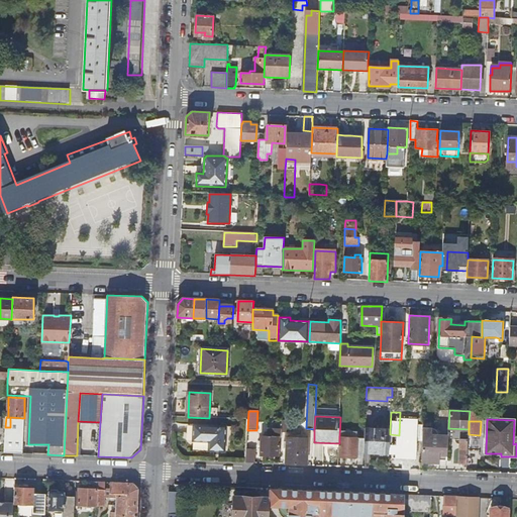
[(10,452),(22,453),(23,424),(11,423),(10,452)]
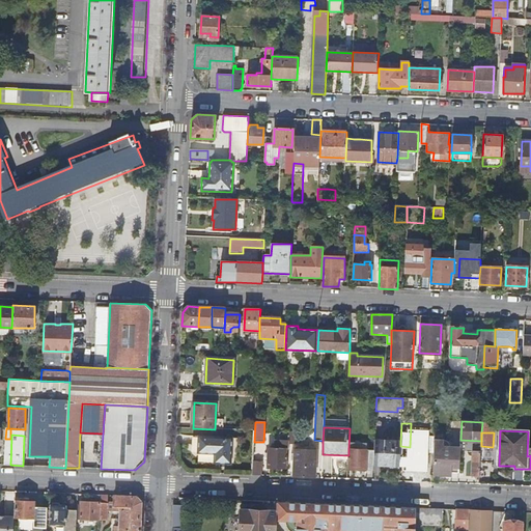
[(232,439),(199,437),(198,453),(215,454),(215,464),(231,464),(232,439)]
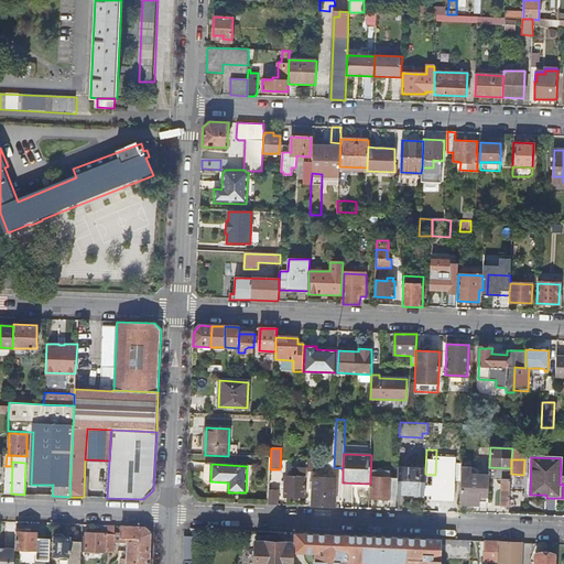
[(304,477),(306,477),(306,472),(307,468),(293,468),(293,476),(285,476),(285,481),(285,485),(284,497),(303,497),(304,477)]
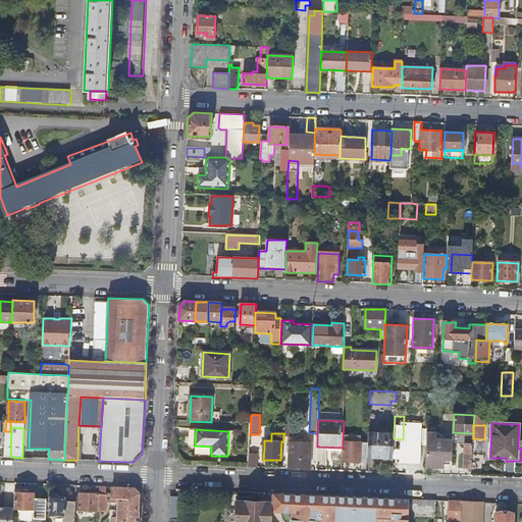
[(394,434),(368,433),(368,442),(367,457),(394,458),(394,453),(394,438),(394,434)]
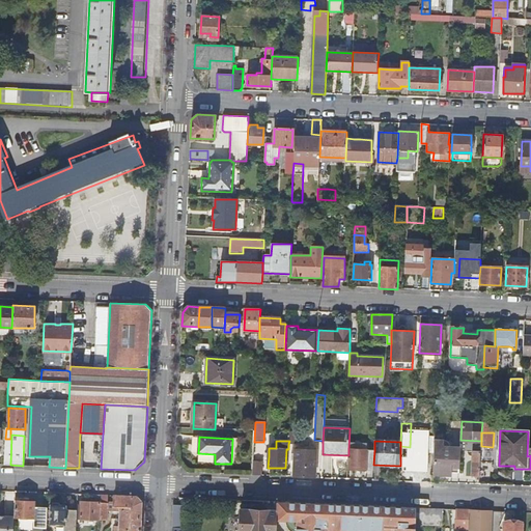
[(435,444),(434,472),(434,474),(447,475),(448,472),(459,473),(460,448),(452,447),(452,452),(443,451),(444,441),(435,441),(435,444)]
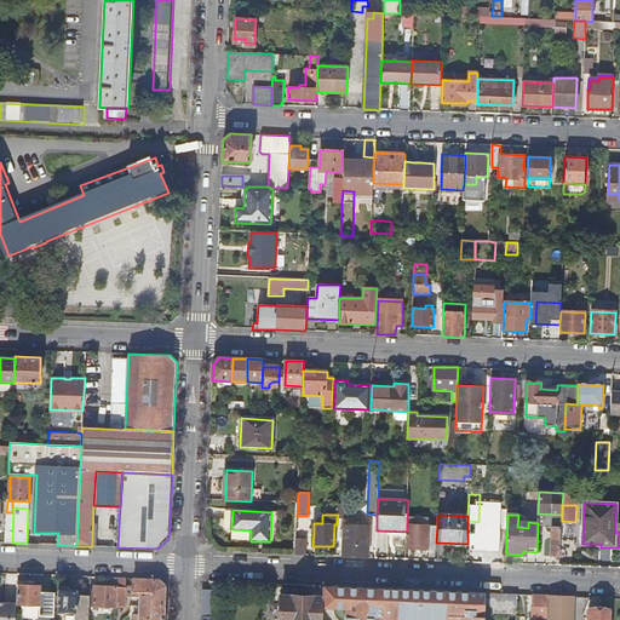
[(343,557),(356,557),(357,526),(344,524),(343,557)]
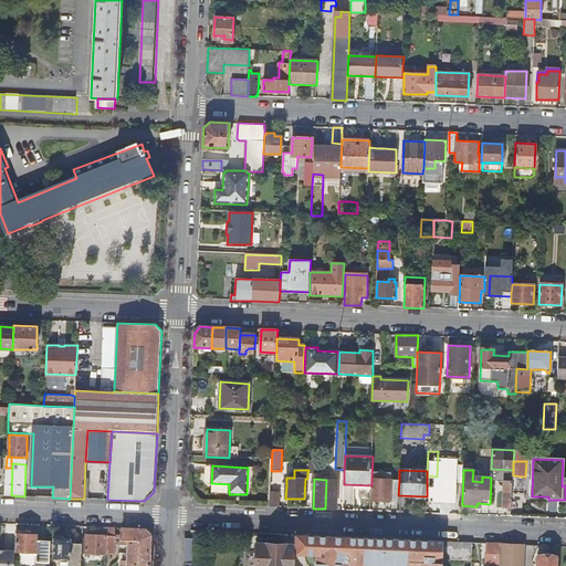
[(371,479),(371,485),(370,500),(398,501),(398,495),(399,480),(371,479)]
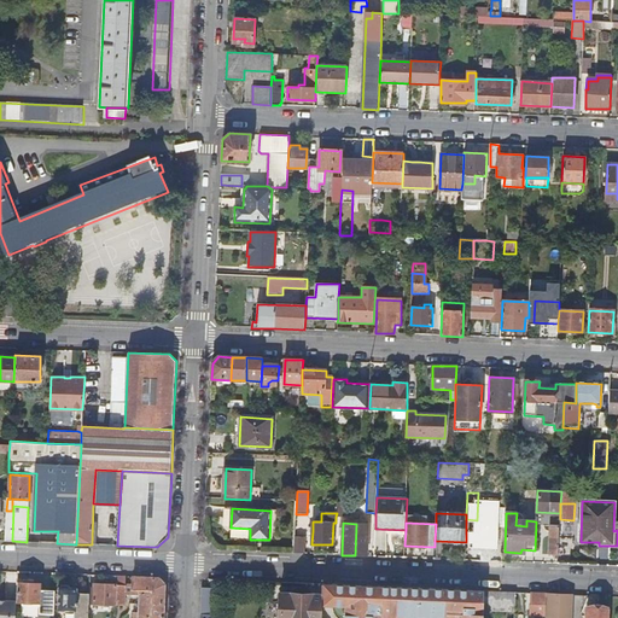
[(356,524),(355,555),(367,557),(368,524),(356,524)]
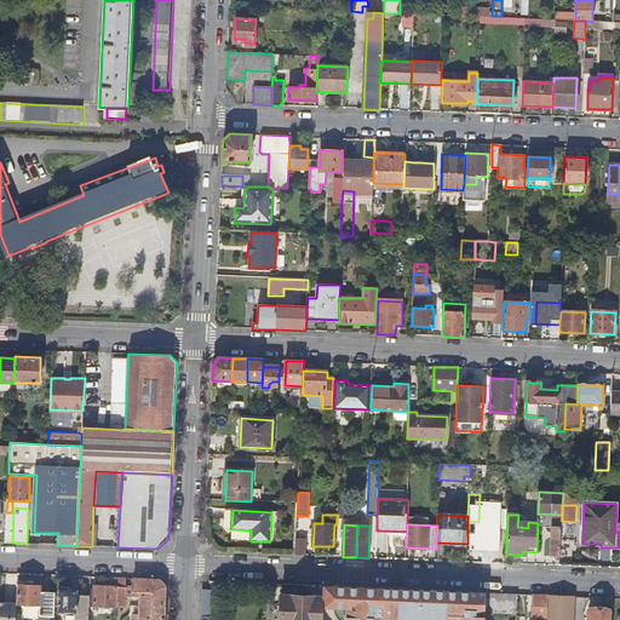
[(472,538),(468,538),(468,544),(466,549),(494,550),(495,530),(474,529),(472,538)]
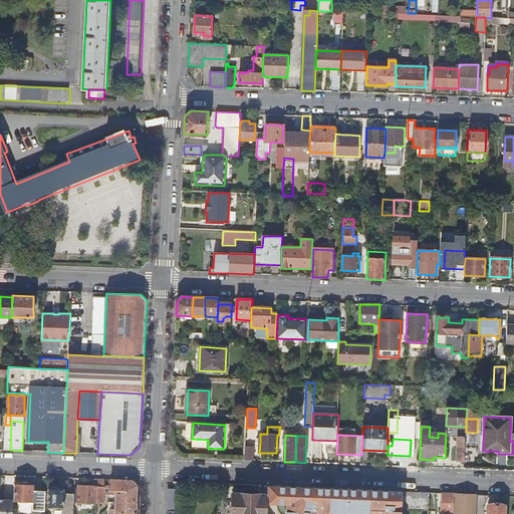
[(253,447),(245,447),(245,460),(253,460),(253,447)]
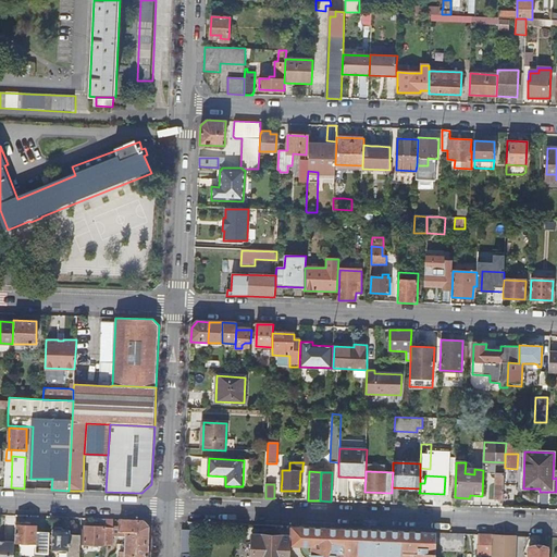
[(81,529),(81,535),(81,544),(112,545),(113,528),(112,528),(112,519),(106,519),(104,527),(85,527),(85,530),(81,529)]
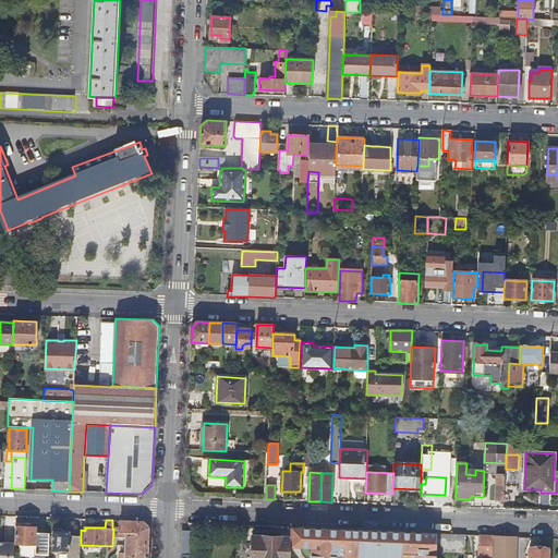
[(148,557),(149,529),(144,522),(120,521),(120,537),(125,537),(125,554),(121,554),(120,557),(124,557),(125,557),(136,557),(148,557)]
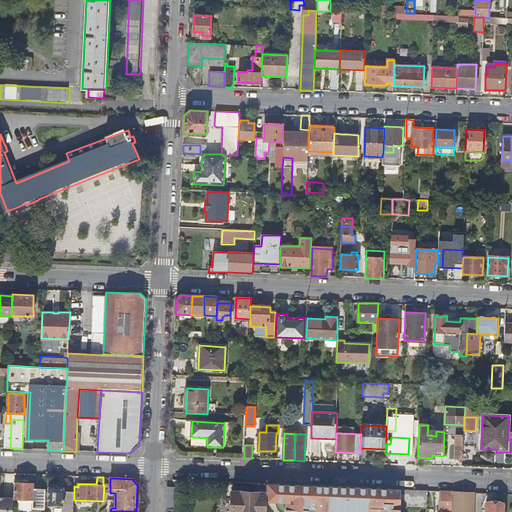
[(33,511),(44,511),(45,489),(33,489),(33,484),(14,483),(14,498),(32,499),(32,505),(33,505),(33,511)]
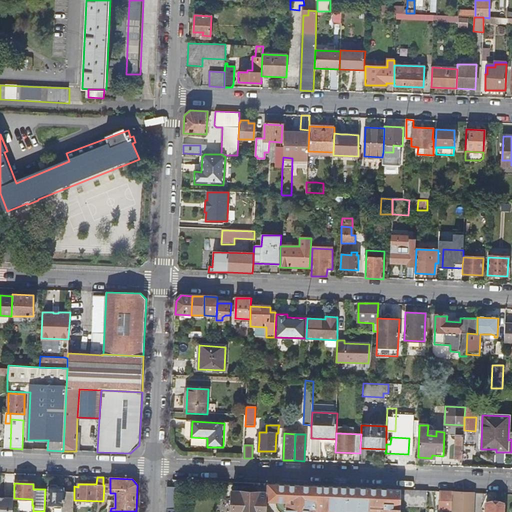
[(400,511),(401,506),(401,489),(267,484),(267,493),(267,502),(287,503),(286,511),(400,511)]
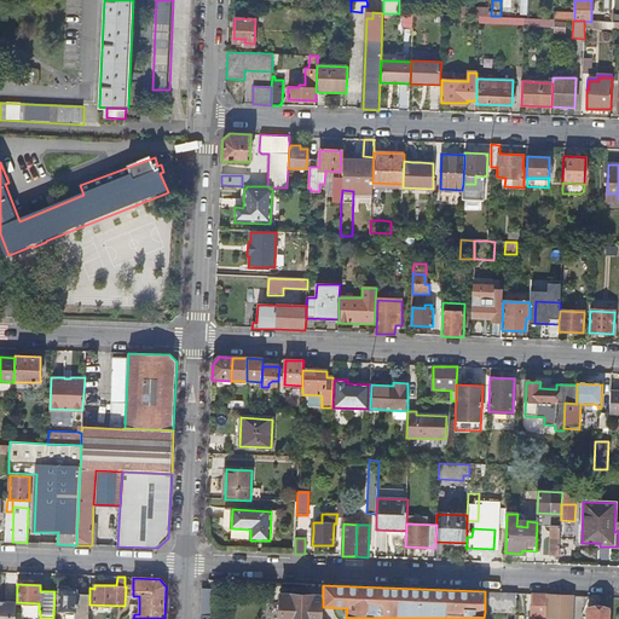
[(88,618),(90,617),(90,605),(90,595),(73,594),(73,589),(70,589),(70,586),(61,586),(61,589),(59,589),(58,612),(75,612),(75,618),(88,618)]
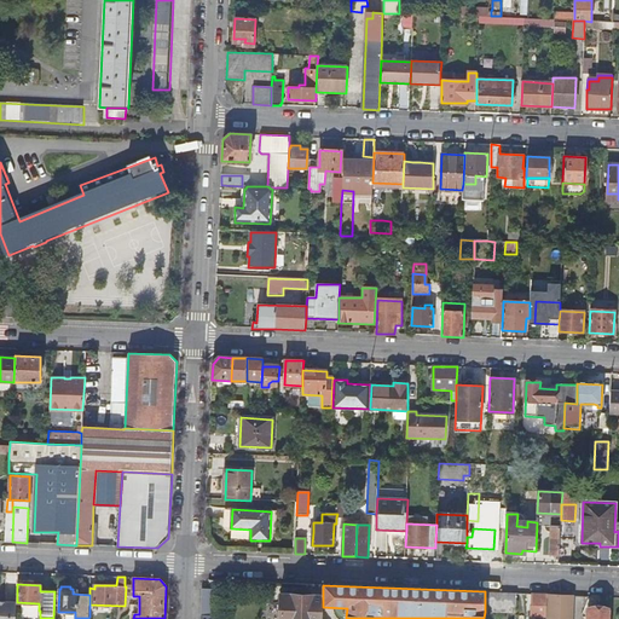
[(219,618),(220,590),(202,589),(201,618),(219,618)]
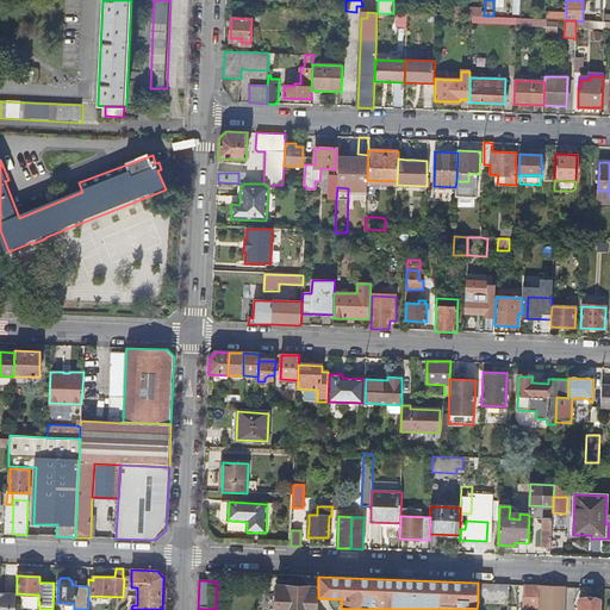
[(317,609),(318,598),(318,587),(277,585),(275,609),(317,609)]
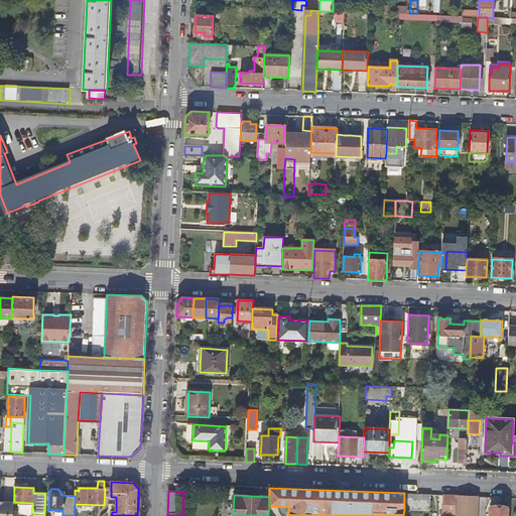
[(456,513),(456,496),(434,495),(434,515),(436,515),(443,515),(443,513),(456,513)]
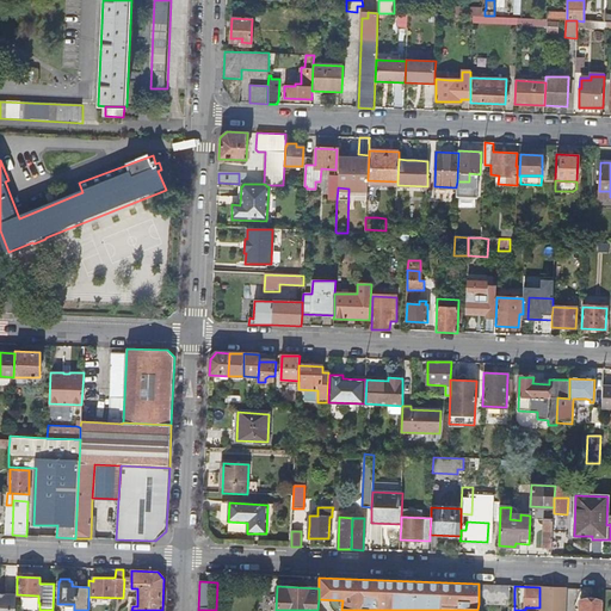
[(563,610),(566,587),(542,587),(541,610),(563,610)]
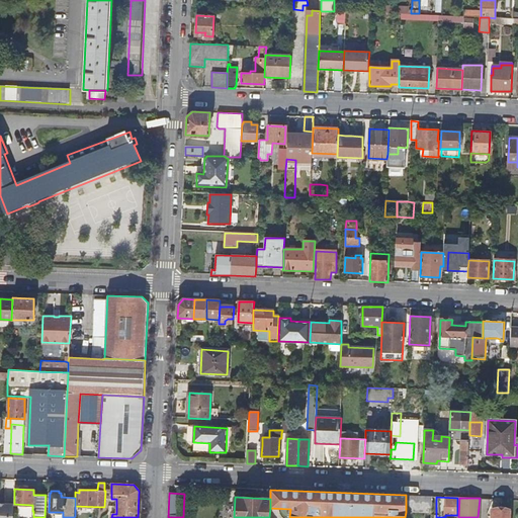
[(13,517),(14,504),(0,503),(0,517),(13,517)]
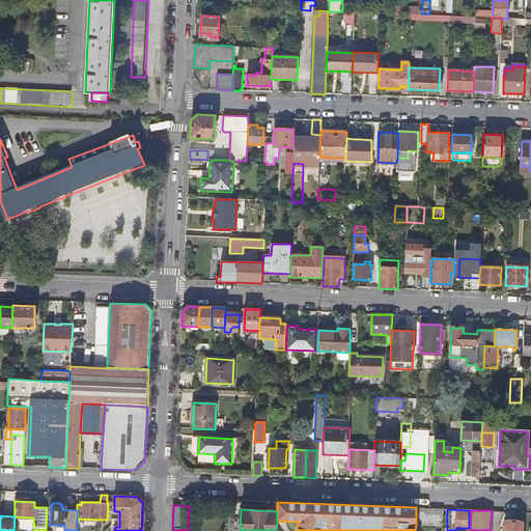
[(504,530),(523,530),(524,523),(505,522),(504,530)]
